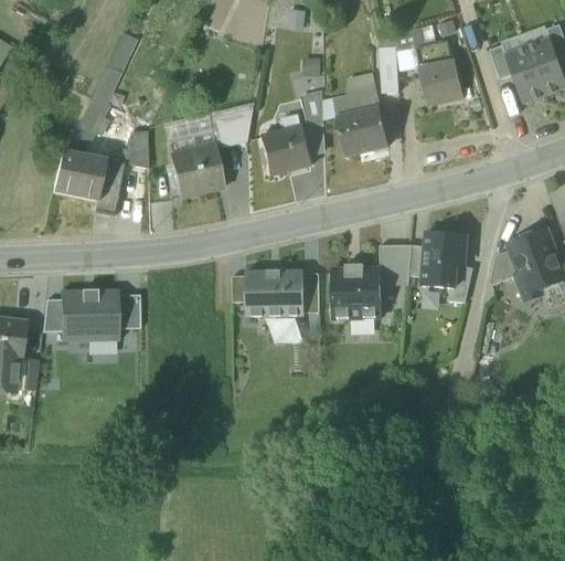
[(550,36),(557,56),(564,53),(564,39),(560,23),(546,28),(550,36)]
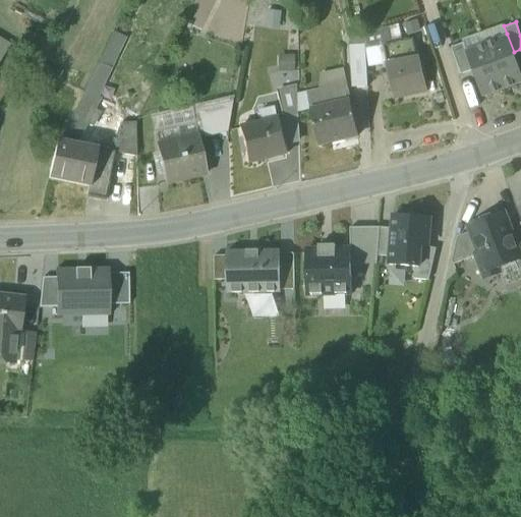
[(112,27),(97,61),(108,66),(123,34),(112,27)]
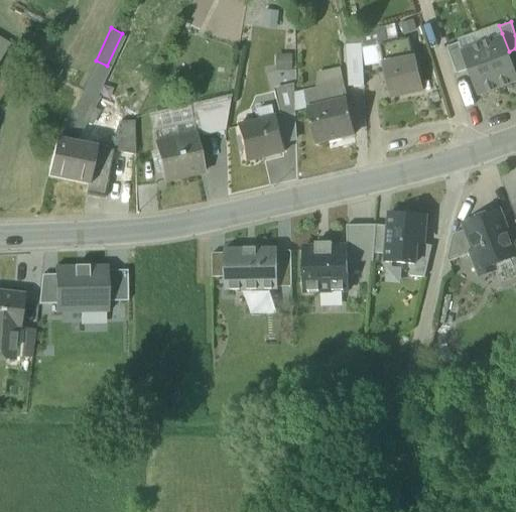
[(379,36),(381,49),(397,45),(395,33),(379,36)]
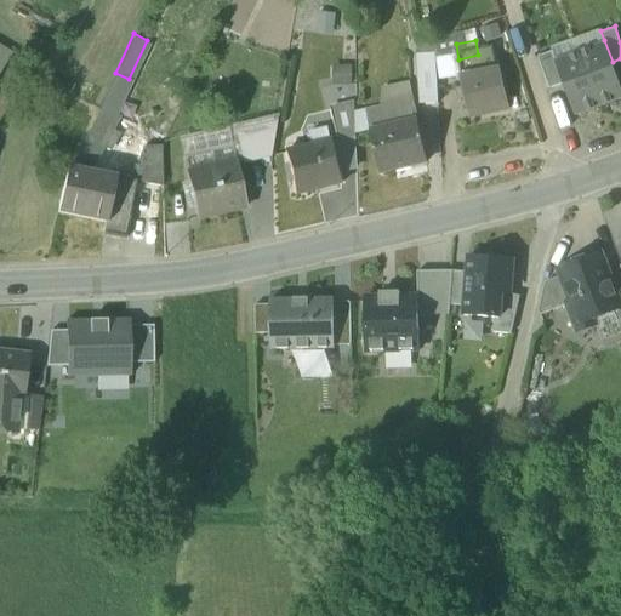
[(604,40),(580,49),(599,103),(620,95),(620,85),(613,62),(604,40)]
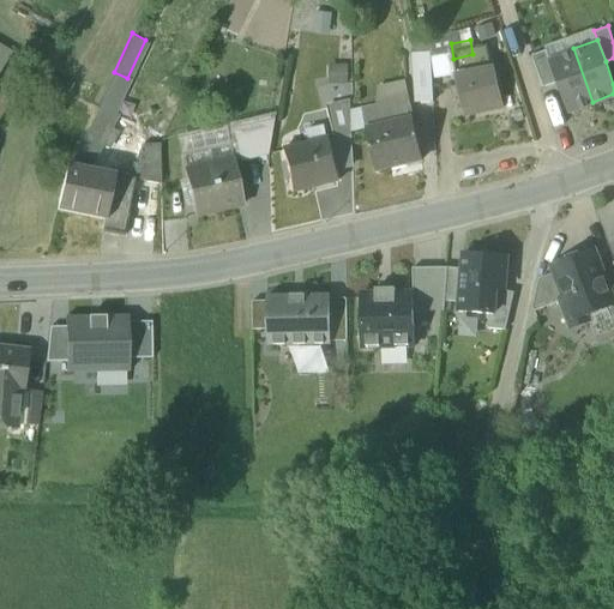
[(531,53),(542,84),(557,79),(548,58),(545,48),(531,53)]
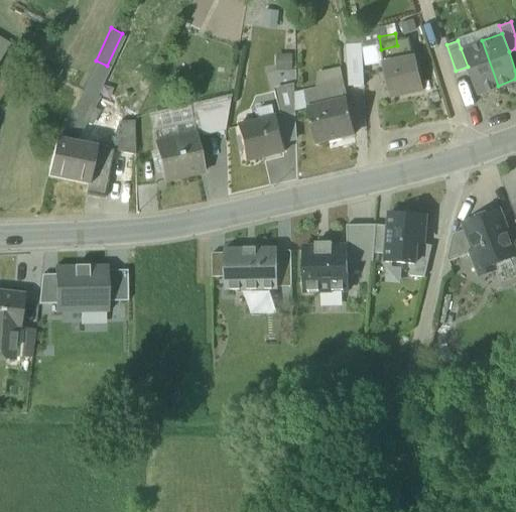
[(477,94),(498,86),(482,40),(461,48),(468,67),(477,94)]
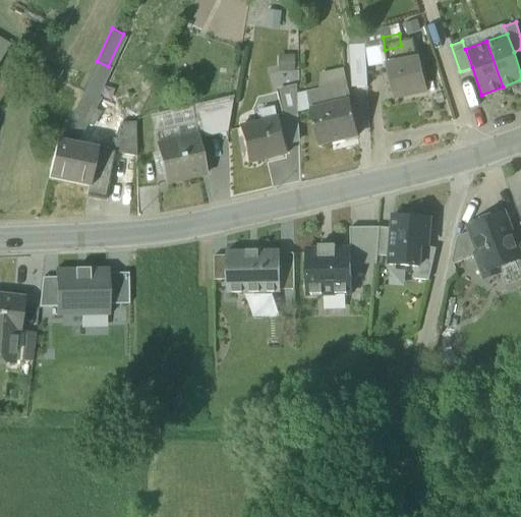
[(385,50),(388,62),(417,56),(415,43),(401,46),(385,50)]
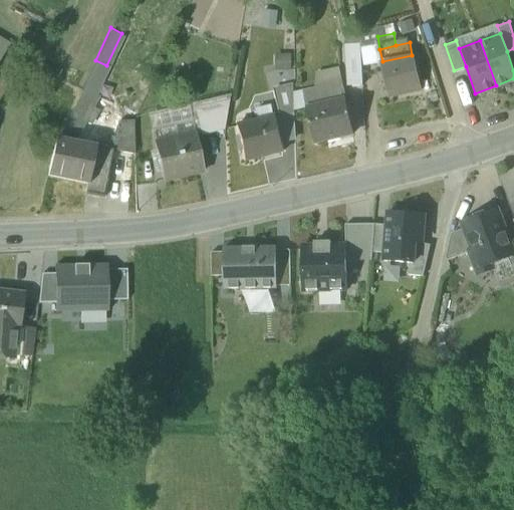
[(347,45),(349,81),(361,81),(359,44),(347,45)]
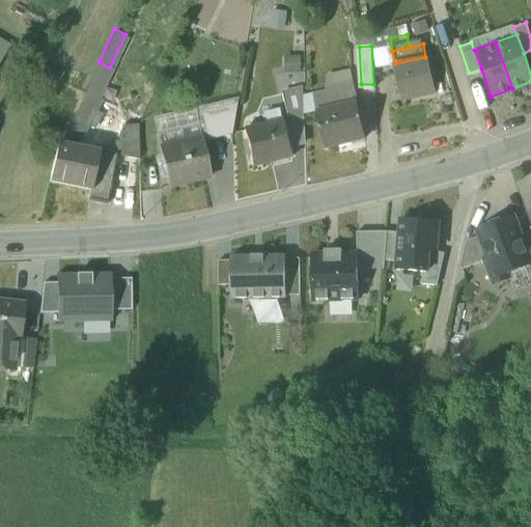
[(285,56),(289,68),(302,64),(299,52),(285,56)]
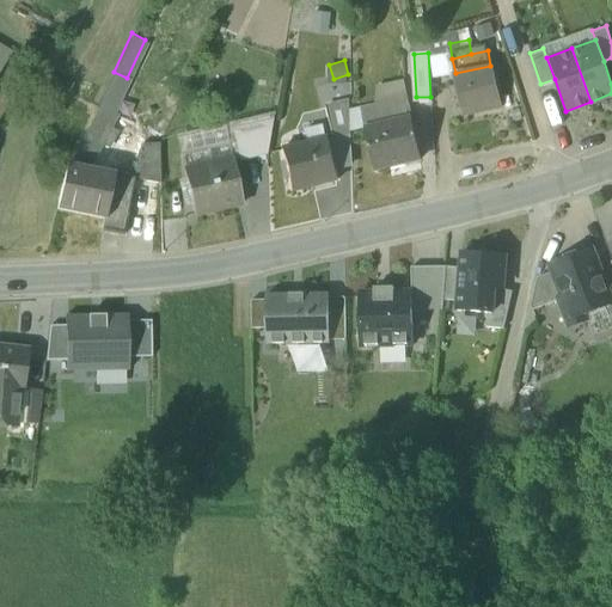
[(499,104),(490,66),(456,73),(463,111),(499,104)]
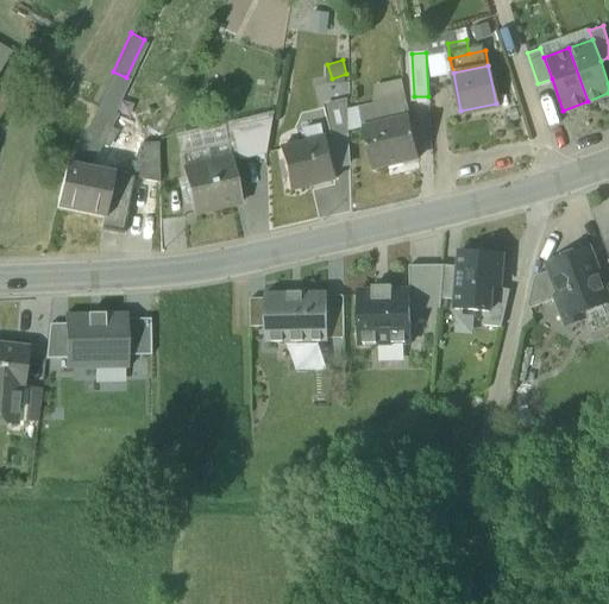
[(106,121),(126,77),(113,71),(92,115),(106,121)]
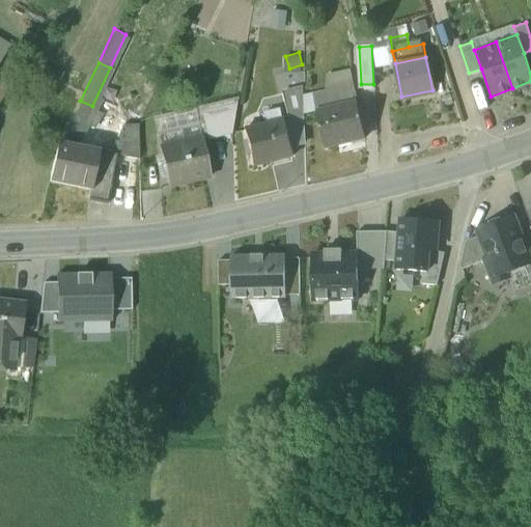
[(310,90),(315,110),(356,100),(352,80),(310,90)]
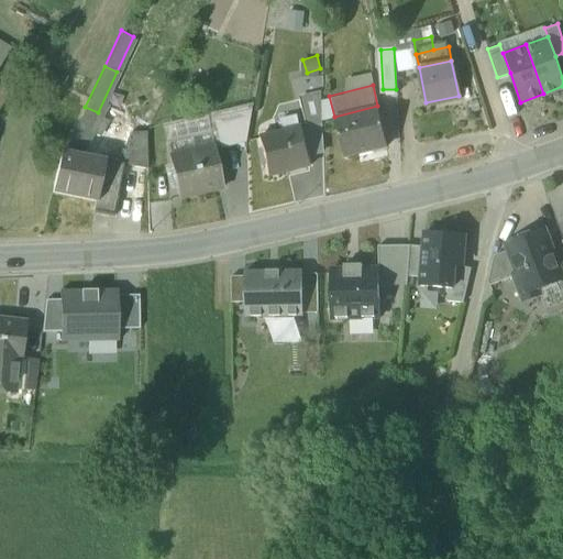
[(299,96),(306,124),(322,121),(321,91),(299,96)]
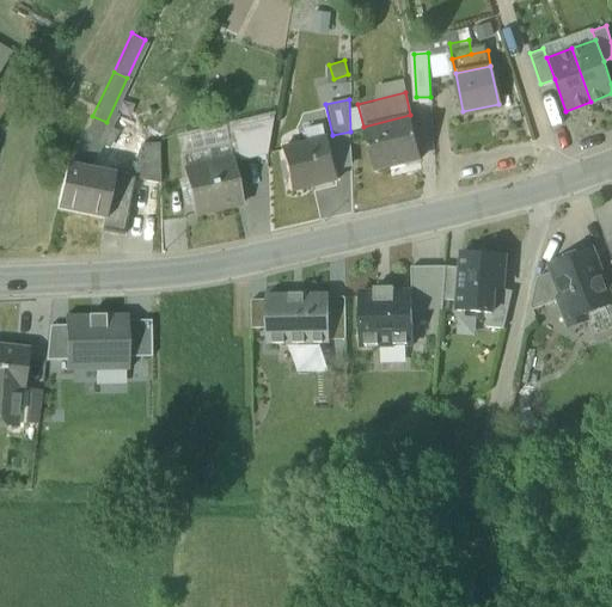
[(363,127),(373,166),(420,155),(410,115),(363,127)]
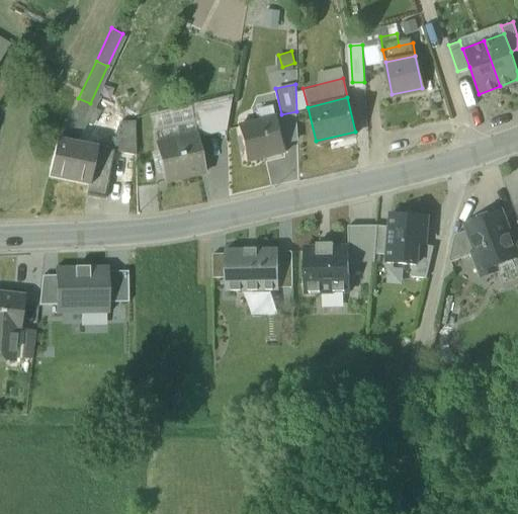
[(56,137),(65,139),(71,127),(78,130),(93,104),(90,103),(78,98),(56,137)]
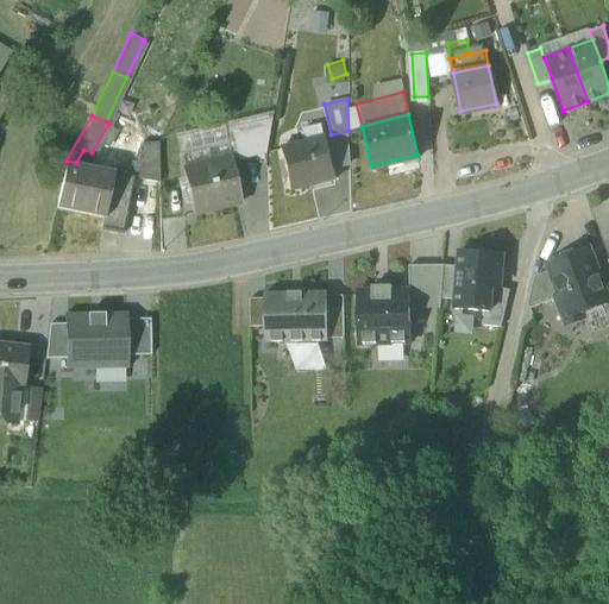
[(231,125),(238,156),(265,150),(271,115),(231,125)]
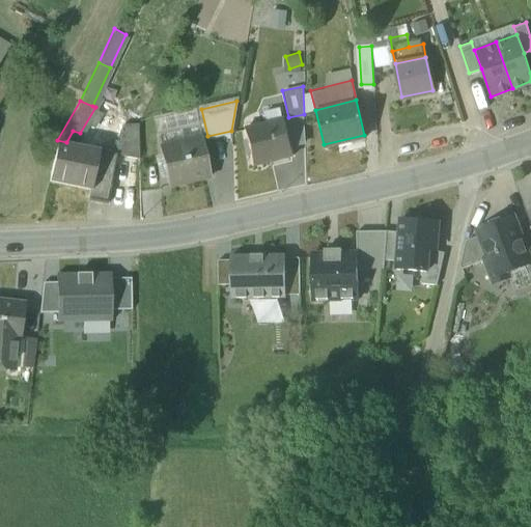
[(243,128),(251,163),(292,153),(284,117),(243,128)]
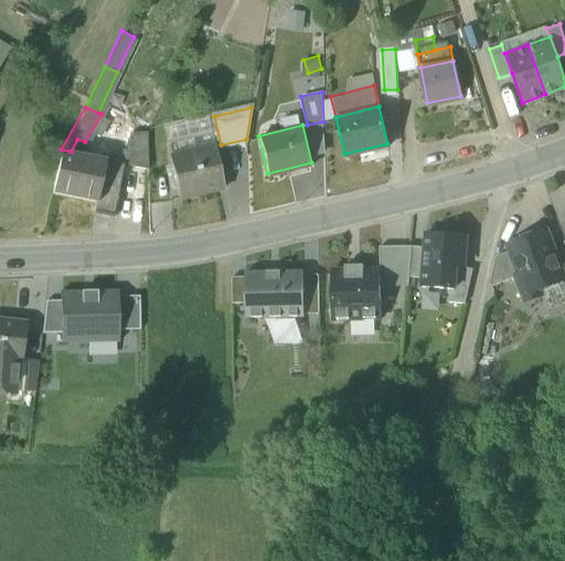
[(121,162),(147,167),(146,129),(130,130),(124,148),(118,160),(118,161),(121,162)]
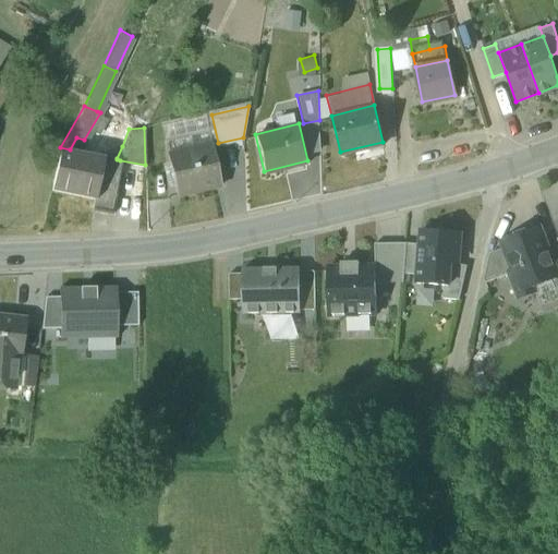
[(164,139),(167,153),(193,147),(190,133),(164,139)]
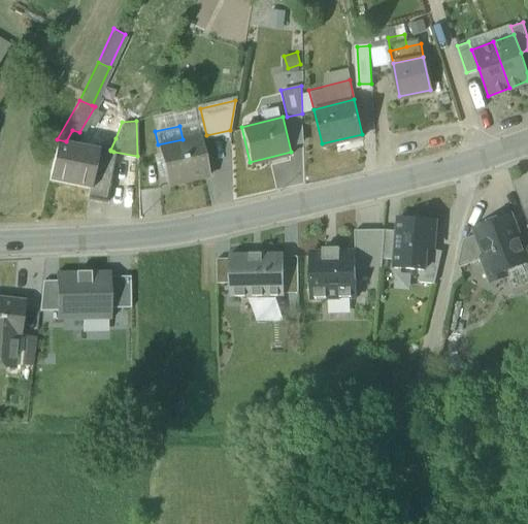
[(116,138),(79,132),(72,130),(66,141),(98,148),(110,150),(116,138)]
